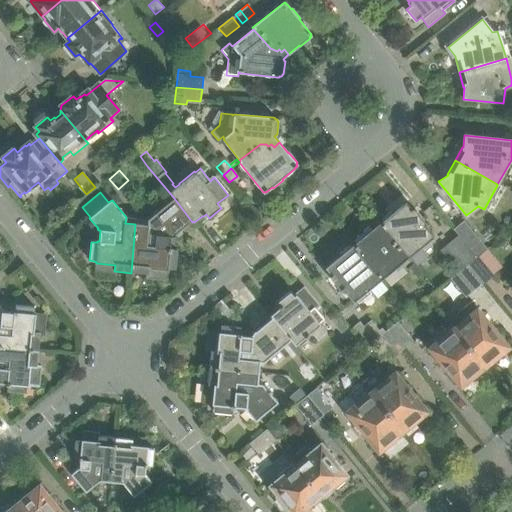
[(174,236),(192,222),(174,198),(165,205),(161,205),(156,207),(153,209),(151,213),(150,218),(147,220),(147,226),(135,224),(131,273),(149,274),(149,268),(168,269),(168,268),(170,268),(175,268),(177,249),(172,249),(171,249),(171,247),(169,247),(170,237),(172,237),(172,236),(174,236)]
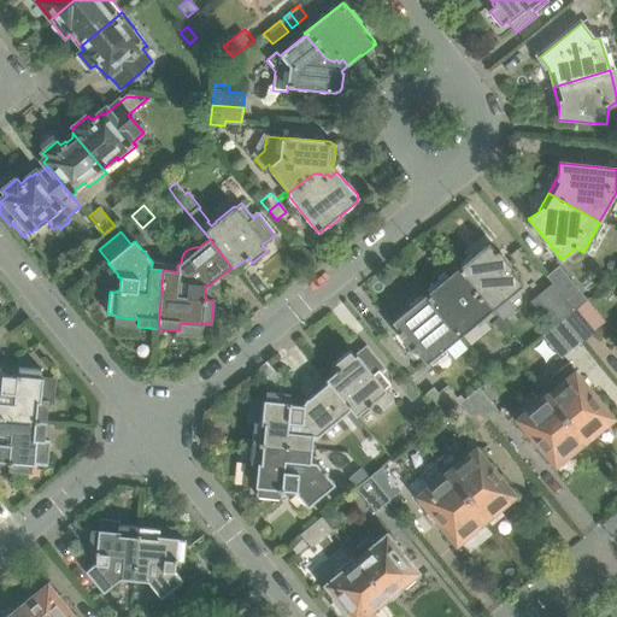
[(522,286),(515,277),(511,271),(512,269),(499,253),(498,253),(497,252),(495,253),(488,245),(474,257),(471,254),(460,264),(462,266),(460,268),(462,270),(460,271),(492,310),(522,286)]
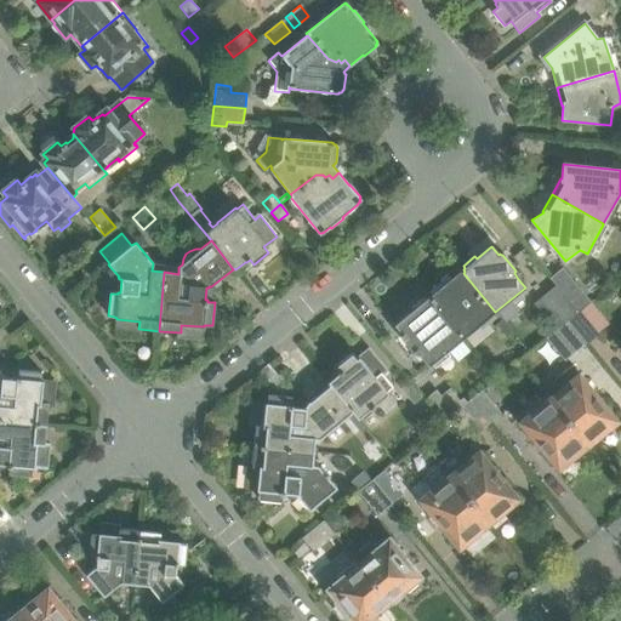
[(580,291),(562,269),(551,279),(557,285),(577,312),(590,302),(580,291)]
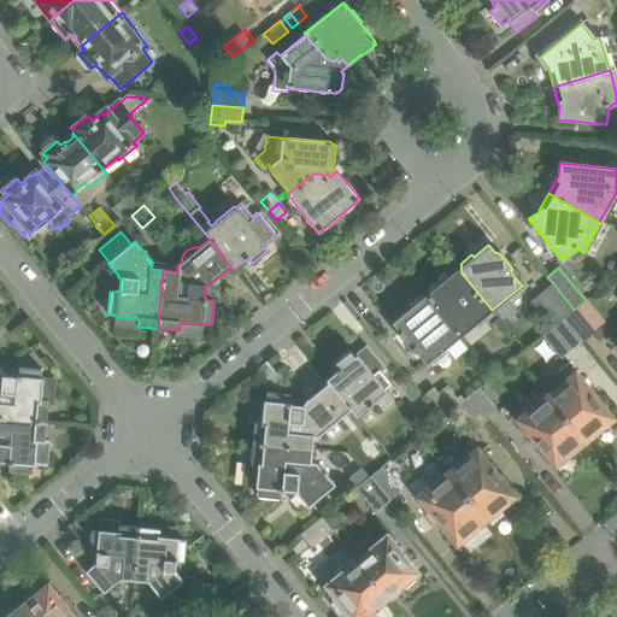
[(492,310),(460,271),(459,269),(458,269),(440,283),(439,282),(428,292),(429,293),(428,294),(428,295),(429,297),(428,298),(459,336),(492,310)]
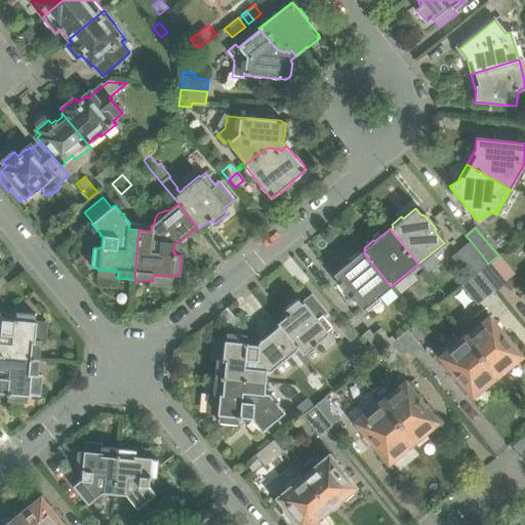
[(488,264),(471,241),(451,257),(470,279),(488,264)]
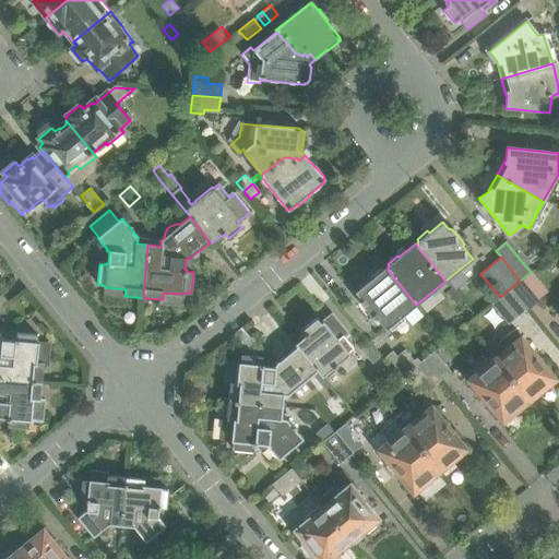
[(416,305),(388,270),(385,269),(382,271),(381,269),(370,277),(372,280),(355,293),(363,300),(361,301),(363,304),(361,304),(373,319),(375,318),(375,319),(372,321),(378,328),(381,324),(385,330),(416,305)]
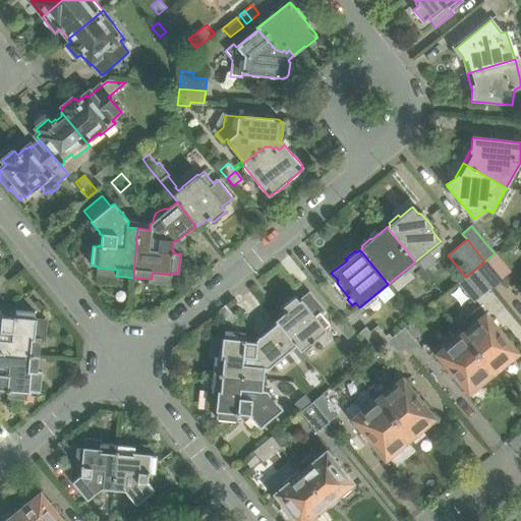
[(474,302),(501,280),(484,262),(466,277),(458,284),(474,302)]
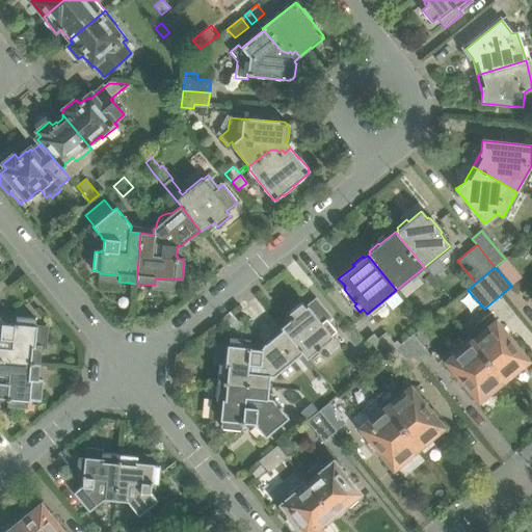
[(440,286),(430,274),(425,280),(434,291),(440,286)]
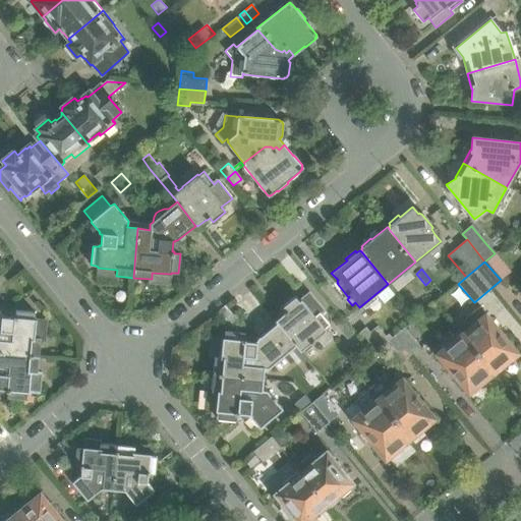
[(329,326),(320,313),(324,310),(310,294),(306,297),(305,296),(299,301),(295,297),(283,306),(286,310),(283,313),(284,313),(275,321),(276,322),(300,351),(310,343),(310,344),(314,341),(313,340),(326,331),(325,330),(329,326)]
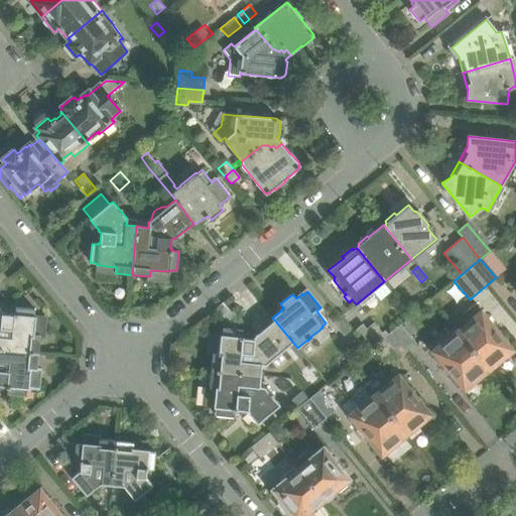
[(514,351),(482,311),(481,310),(480,311),(474,304),(467,310),(472,317),(457,330),(490,372),(500,363),(500,362),(514,351)]
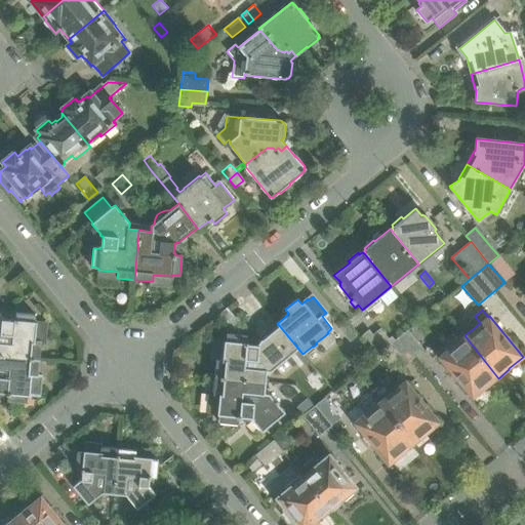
[(34,341),(36,322),(35,322),(35,320),(35,315),(15,313),(15,318),(14,318),(14,319),(13,319),(13,321),(3,320),(3,318),(1,315),(1,316),(0,314),(0,356),(39,360),(41,341),(34,341)]
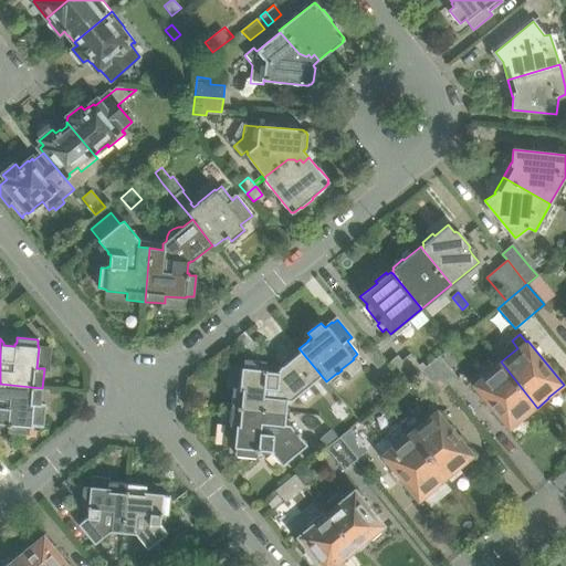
[(374,347),(365,354),(377,368),(385,362),(374,347)]
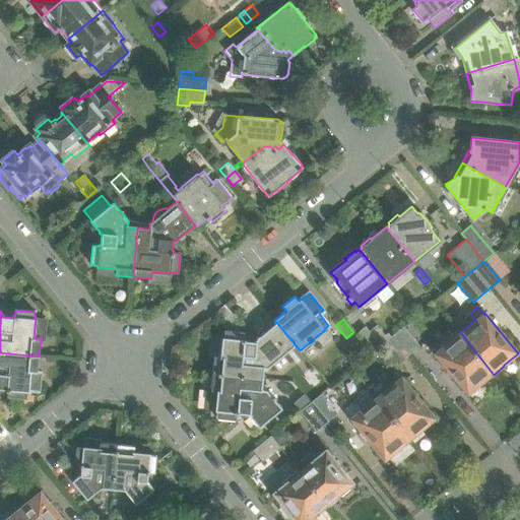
[(300,350),(275,321),(275,322),(276,323),(260,336),(259,336),(257,338),(257,340),(255,339),(255,341),(245,340),(245,339),(244,339),(244,337),(243,337),(244,332),(224,330),(224,335),(223,335),(223,337),(222,337),(220,356),(213,355),(212,373),(264,379),(265,368),(270,369),(273,366),(276,366),(280,365),(284,363),(286,359),(287,354),(291,351),(300,362),(305,358),(300,350)]
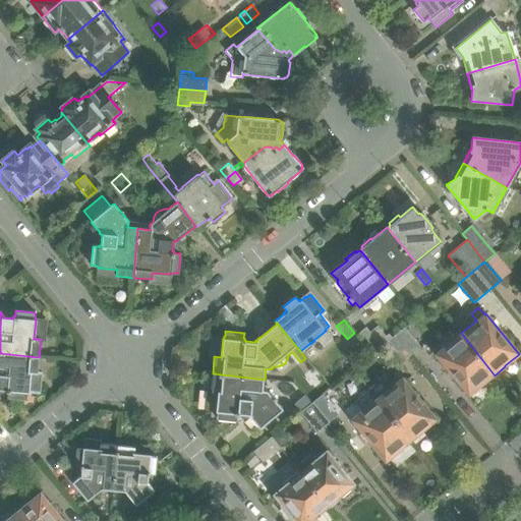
[(386,337),(378,327),(373,331),(385,344),(391,339),(388,336),(386,337)]
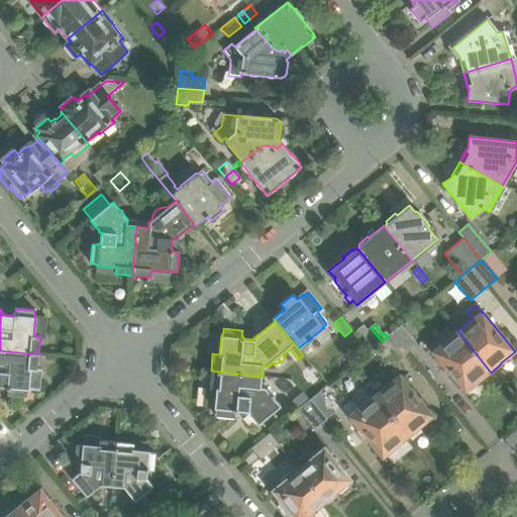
[(416,345),(402,328),(401,326),(392,333),(407,352),(416,345)]
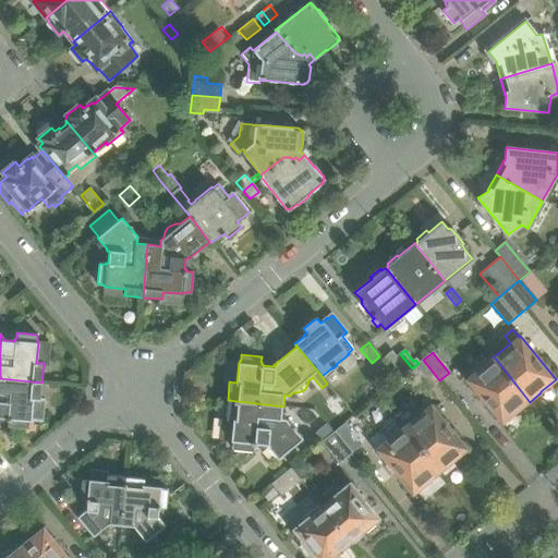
[(530,402),(494,356),(474,372),(469,365),(460,371),(466,378),(465,380),(501,423),(517,410),(518,411),(530,402)]
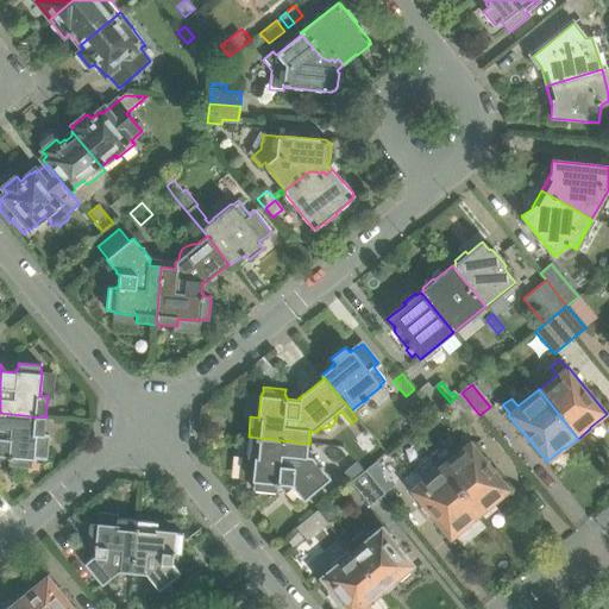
[(479,415),(462,393),(457,396),(450,402),(468,425),(479,415)]
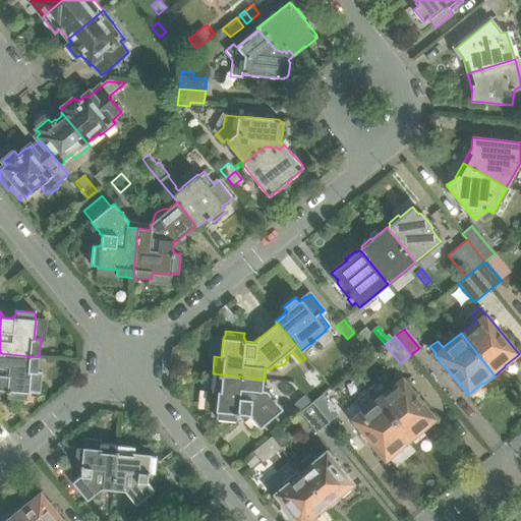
[(29,393),(31,373),(37,373),(39,357),(0,353),(0,389),(6,390),(6,391),(7,391),(7,393),(7,398),(26,399),(26,395),(27,395),(27,392),(29,393)]
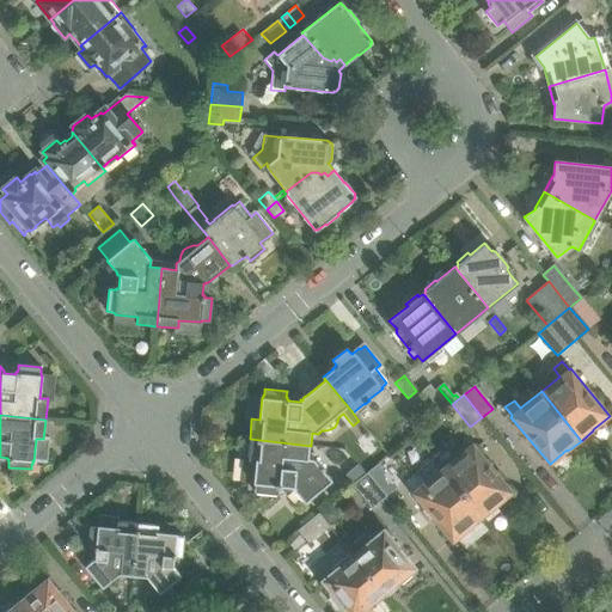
[(512,493),(472,445),(471,445),(465,436),(460,441),(467,450),(442,469),(482,518),(484,515),(487,518),(496,509),(495,507),(512,493)]
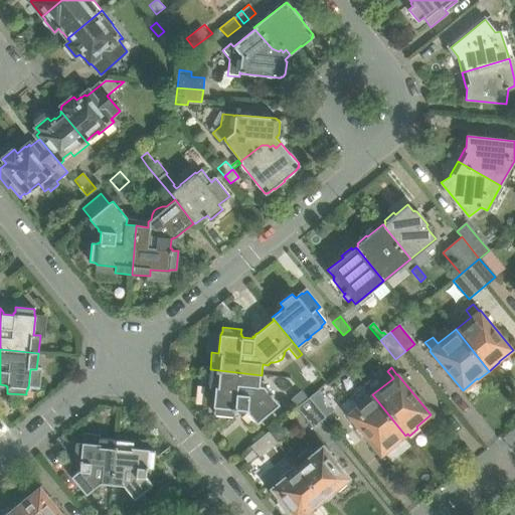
[(280,405),(270,393),(265,386),(261,386),(262,375),(210,369),(208,387),(214,387),(212,406),(214,406),(214,408),(214,413),(232,415),(232,410),(245,411),(256,425),(280,405)]
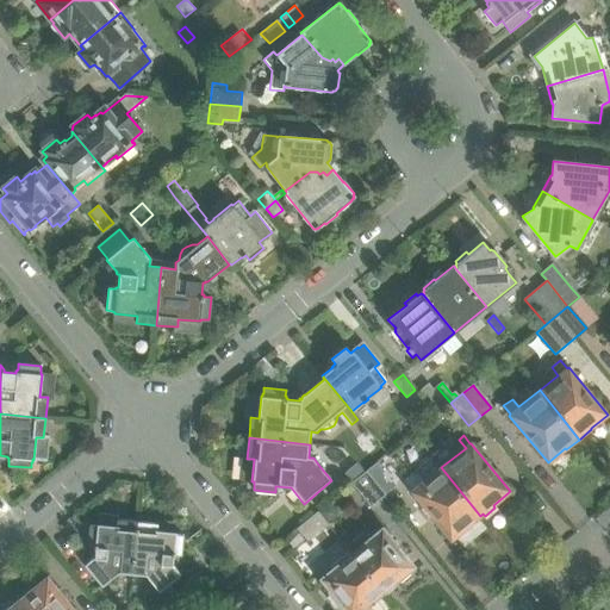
[(394,486),(377,464),(365,473),(383,496),(394,486)]
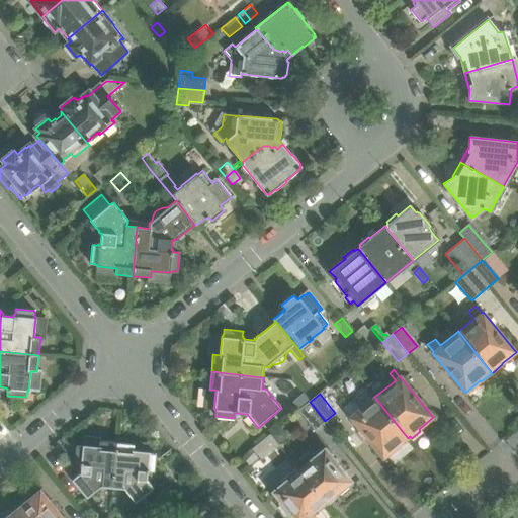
[(408,438),(374,397),(354,414),(348,407),(344,410),(350,417),(349,417),(360,430),(357,433),(364,442),(367,439),(382,458),(408,438)]
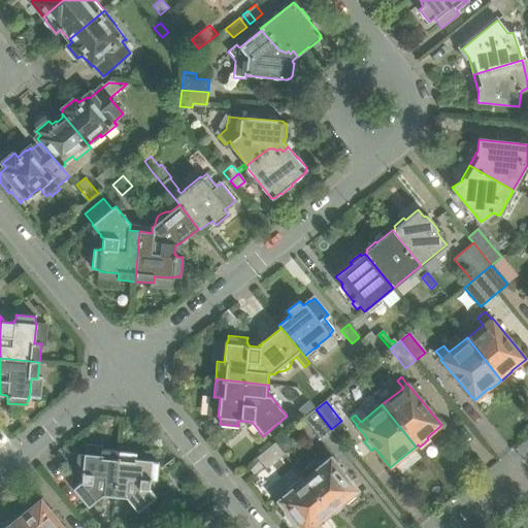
[(331,429),(316,409),(305,418),(321,437),(331,429)]
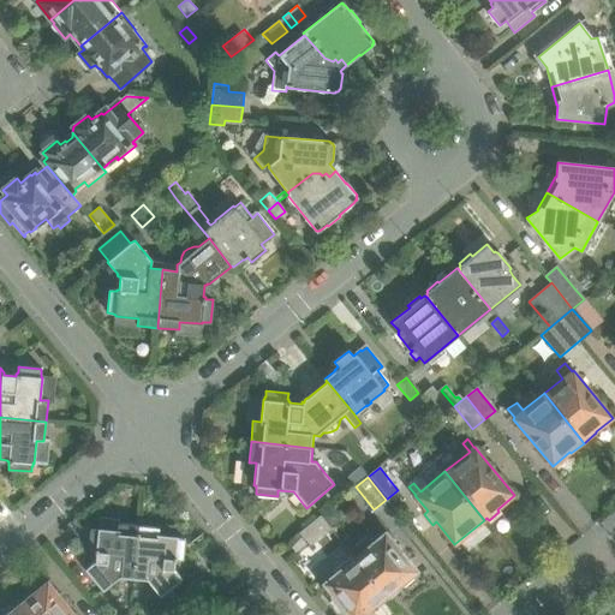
[(310,548),(332,530),(320,517),(299,535),(310,548)]
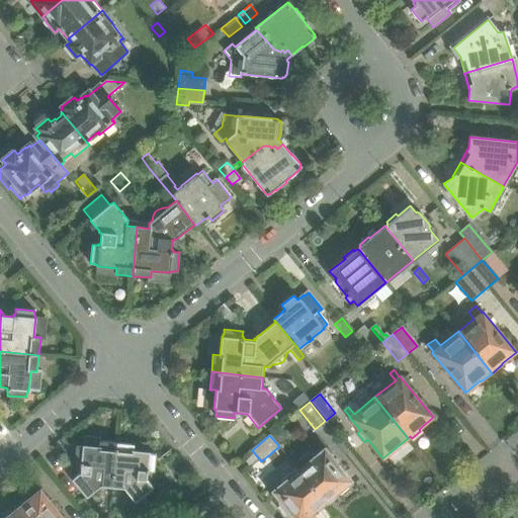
[(112,488),(116,443),(99,441),(99,447),(82,445),(82,446),(81,446),(76,446),(74,463),(79,464),(80,464),(80,465),(81,465),(80,472),(72,480),(87,498),(100,486),(112,488)]
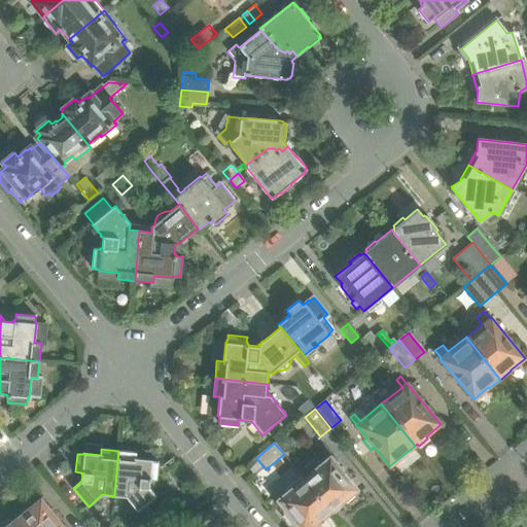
[(148,487),(149,481),(150,481),(150,480),(151,480),(151,479),(156,480),(159,462),(153,461),(151,461),(151,460),(135,458),(136,453),(118,451),(114,496),(126,497),(138,511),(155,496),(149,487),(148,487)]
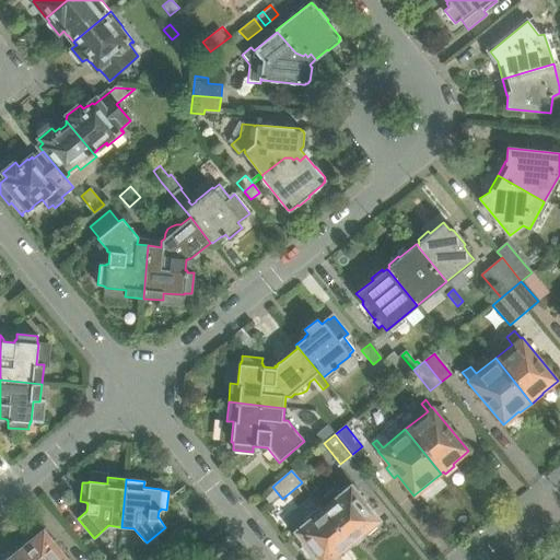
[(350,487),(323,509),(351,544),(356,544),(360,539),(360,535),(378,520),(350,487)]
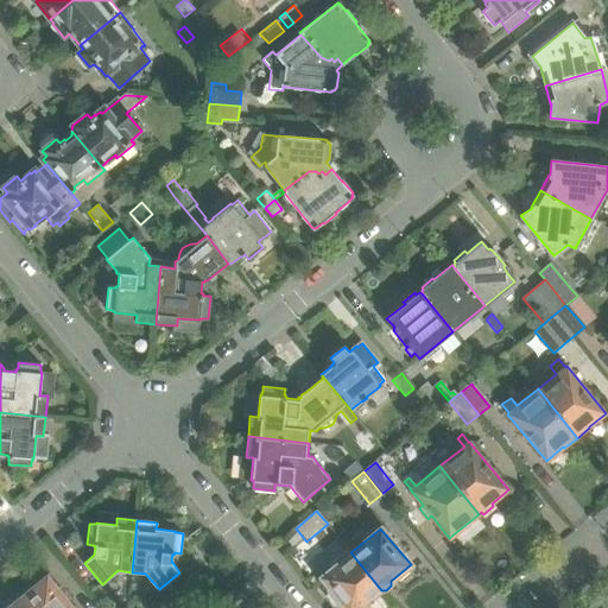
[(325,555),(311,567),(321,577),(322,577),(330,588),(329,590),(341,605),(343,603),(346,607),(358,607),(381,590),(350,552),(335,565),(325,555)]
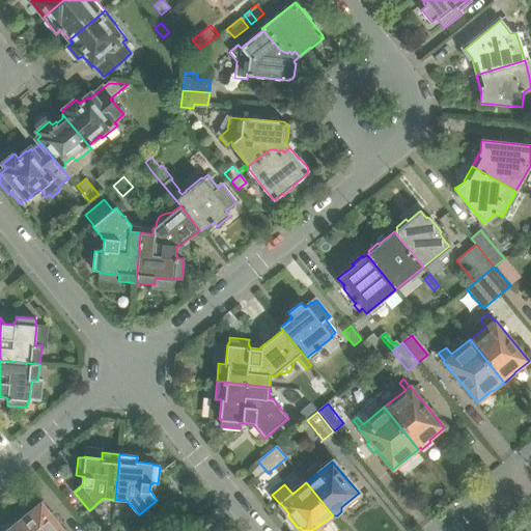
[(61,530),(40,505),(29,514),(25,513),(21,518),(21,522),(19,523),(25,530),(61,530)]
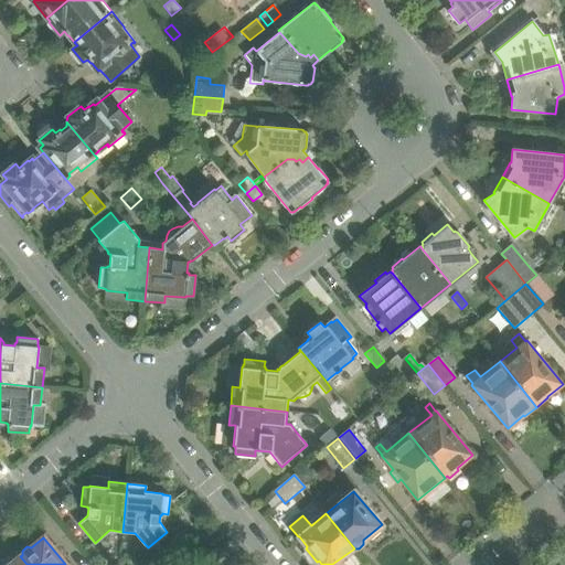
[(206,547),(185,564),(209,564),(215,558),(206,547)]
